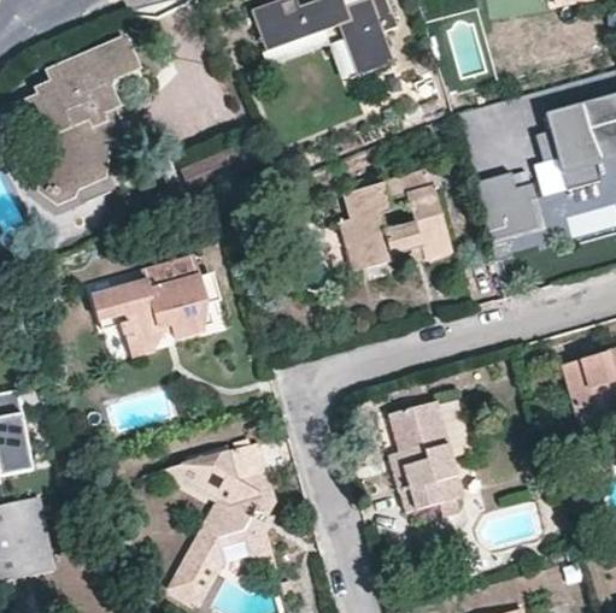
[(269,52),(340,22),(361,75),(398,60),(386,30),(400,23),(389,0),(350,0),(347,1),(346,0),(310,0),(300,4),(304,11),(287,18),(279,0),(271,0),(252,9),(269,52)]
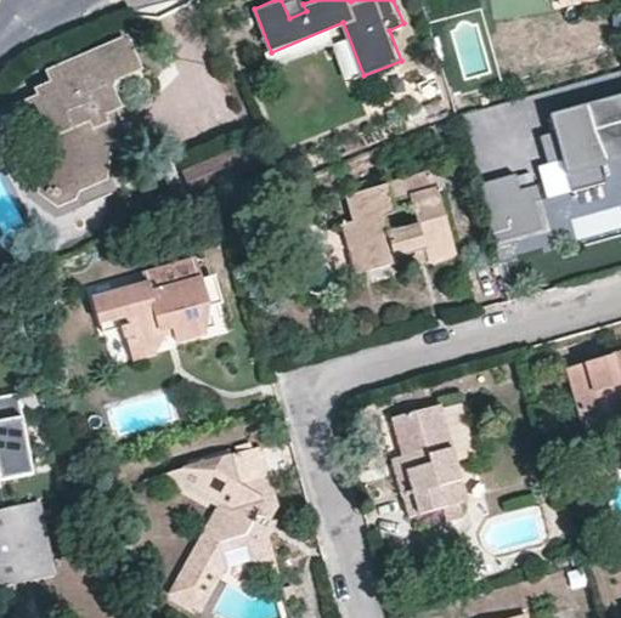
[(281,0),(289,18),(306,11),(303,4),(300,0),(281,0)]
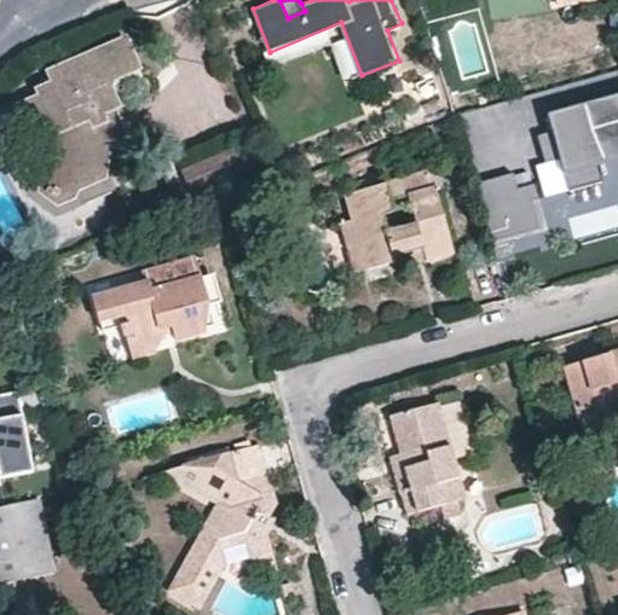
[(270,52),(275,65),(329,44),(346,82),(362,75),(341,22),(270,52)]
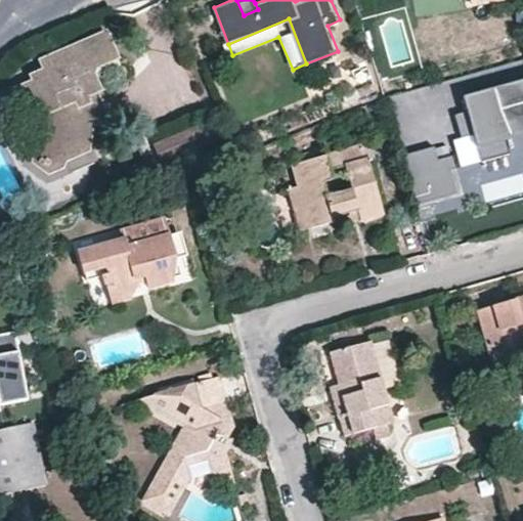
[(37,77),(39,83),(76,158),(90,149),(94,129),(102,126),(92,99),(102,95),(92,69),(119,56),(110,35),(47,60),(51,72),(37,77)]
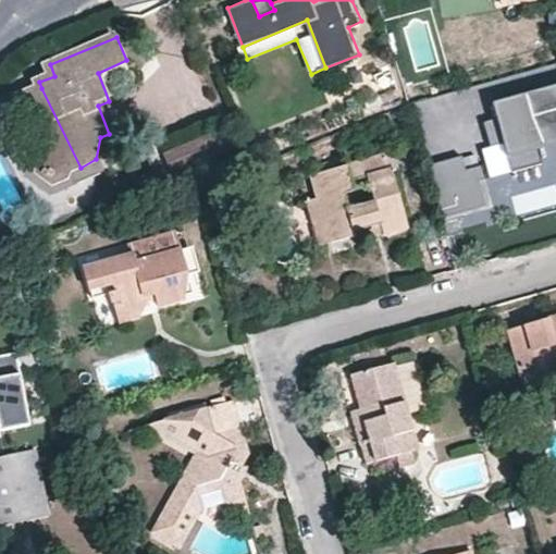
[(116,99),(110,81),(131,71),(126,60),(98,73),(109,101),(116,99)]
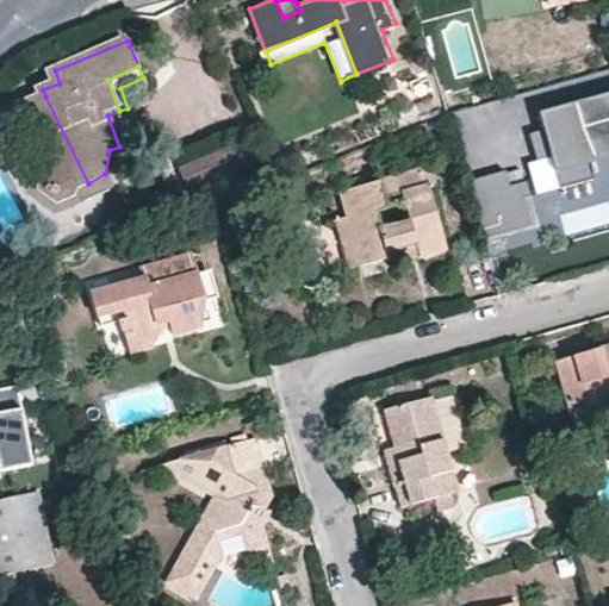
[(608,89),(591,95),(594,104),(577,108),(575,100),(538,111),(542,129),(528,133),(535,160),(551,155),(560,187),(592,177),(585,154),(608,145),(608,89)]
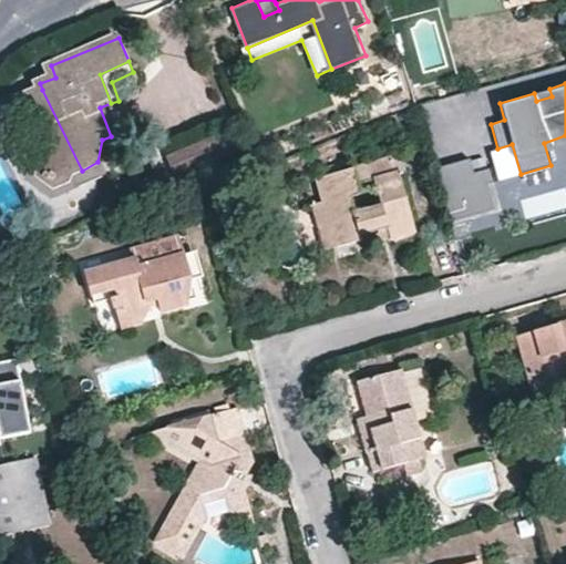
[(552,96),(549,89),(534,93),(536,101),(552,96)]
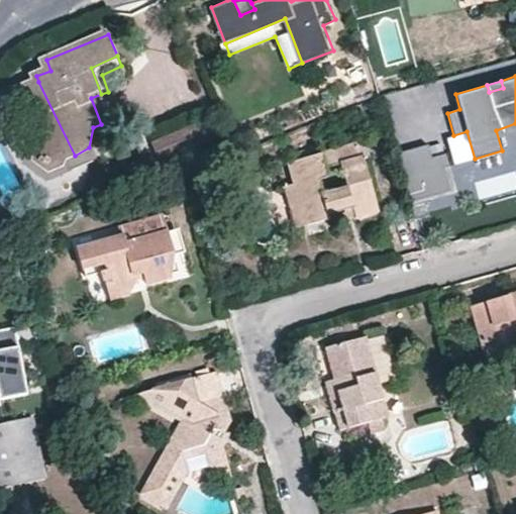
[(41,108),(48,126),(42,143),(39,156),(47,165),(55,165),(75,156),(38,82),(20,90),(28,113),(34,110),(41,108)]
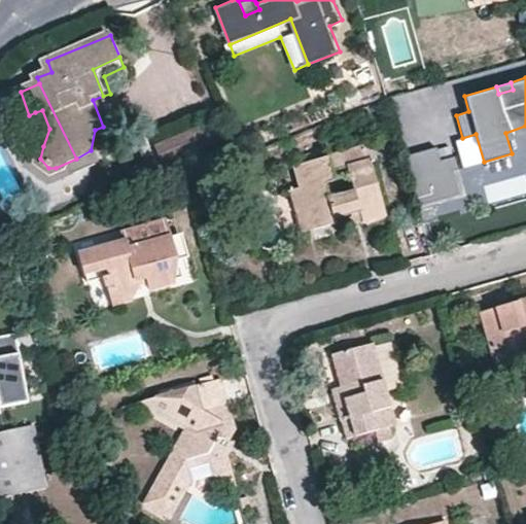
[(103,127),(112,121),(103,96),(93,100),(103,127)]
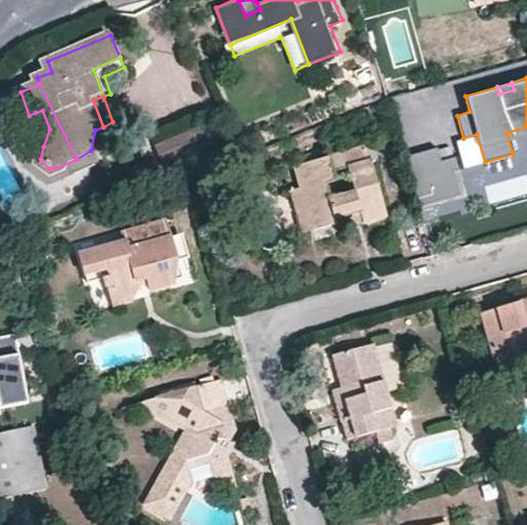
[(56,168),(48,168),(40,159),(43,146),(50,129),(42,110),(35,112),(41,127),(30,161),(50,178),(80,165),(76,159),(56,168)]
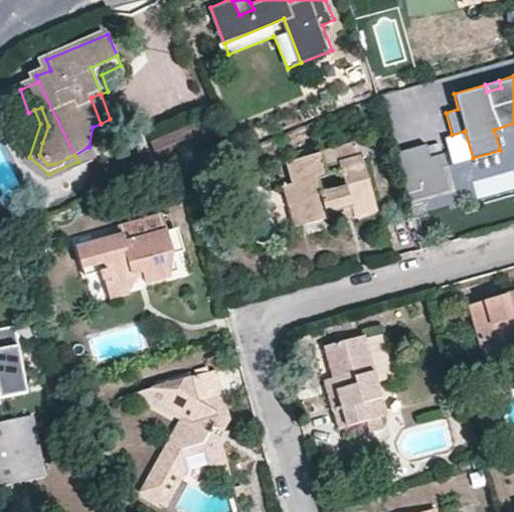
[(496,134),(513,128),(513,123),(494,130),(496,134)]
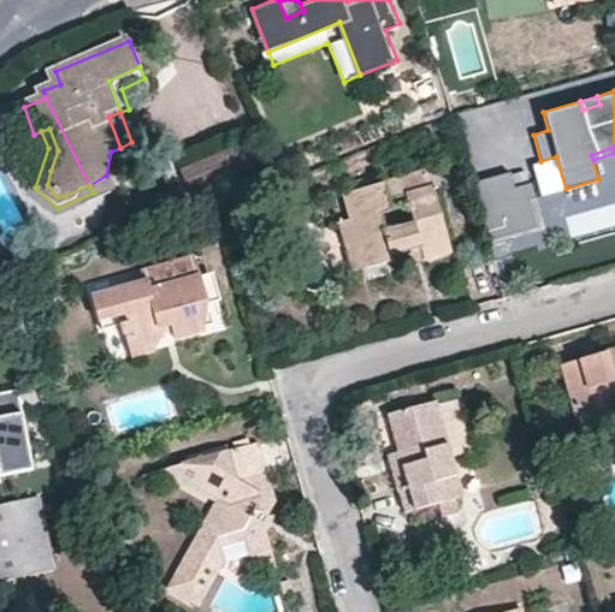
[(94,192),(110,186),(120,148),(111,152),(106,176),(89,185),(94,192)]
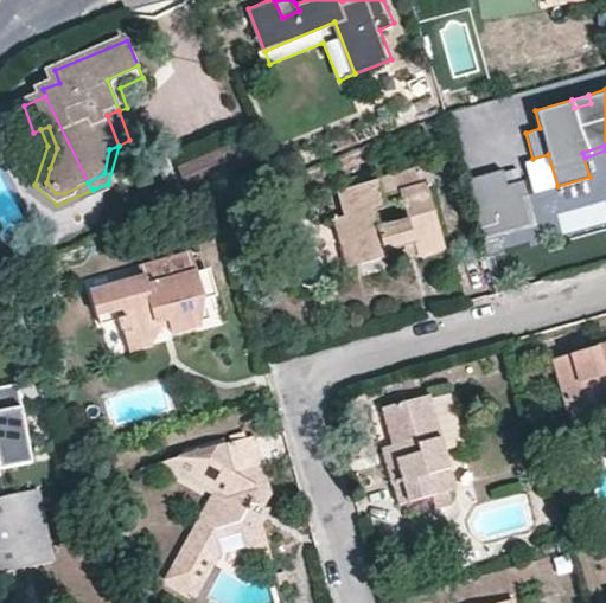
[(382,193),(386,194),(427,183),(422,167),(378,179),(382,193)]
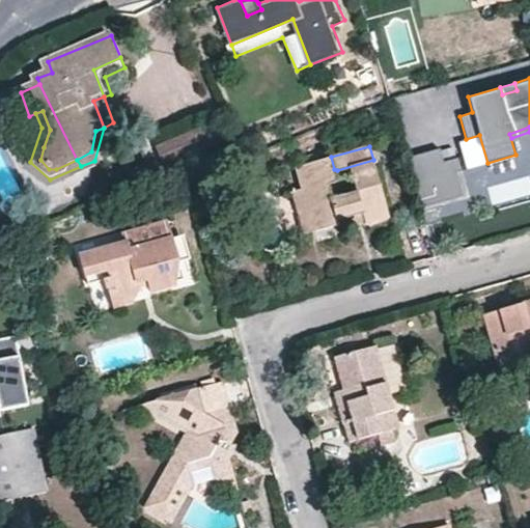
[(455,171),(461,170),(456,158),(443,162),(439,148),(408,158),(421,207),(463,196),(455,171)]
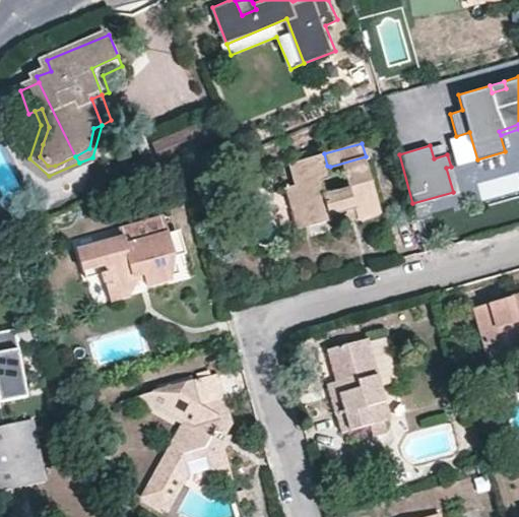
[(382,210),(366,156),(330,167),(327,166),(324,153),(290,163),(298,184),(309,224),(331,218),(329,212),(354,205),(355,211),(360,217),(382,210)]
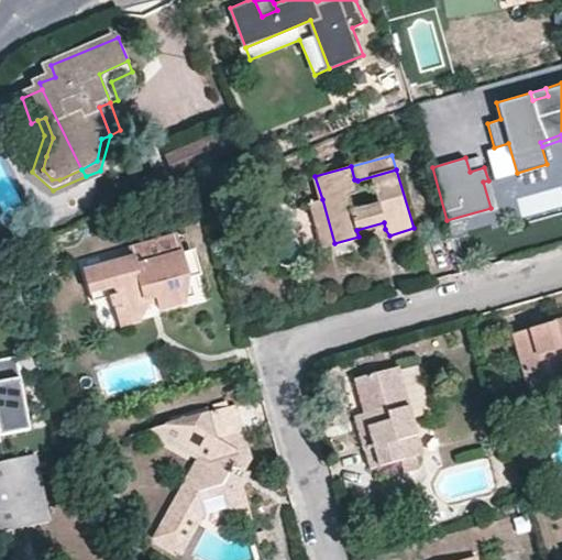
[(496,206),(488,180),(483,182),(491,208),(496,206)]
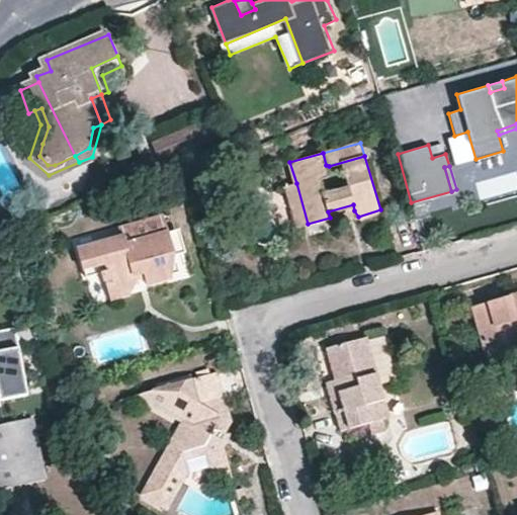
[(296,183),(286,186),(298,227),(308,224),(296,183)]
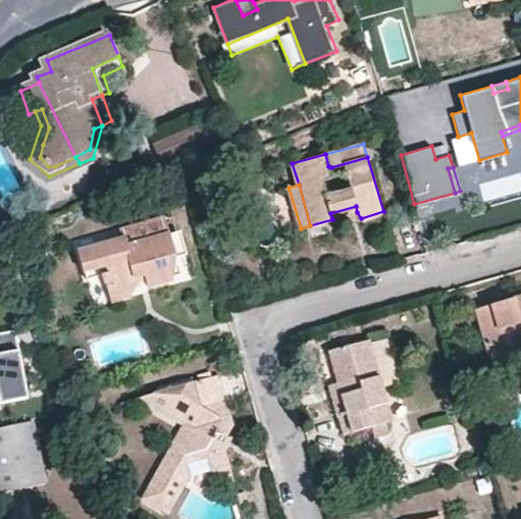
[(330,213),(332,219),(357,212),(356,206),(330,213)]
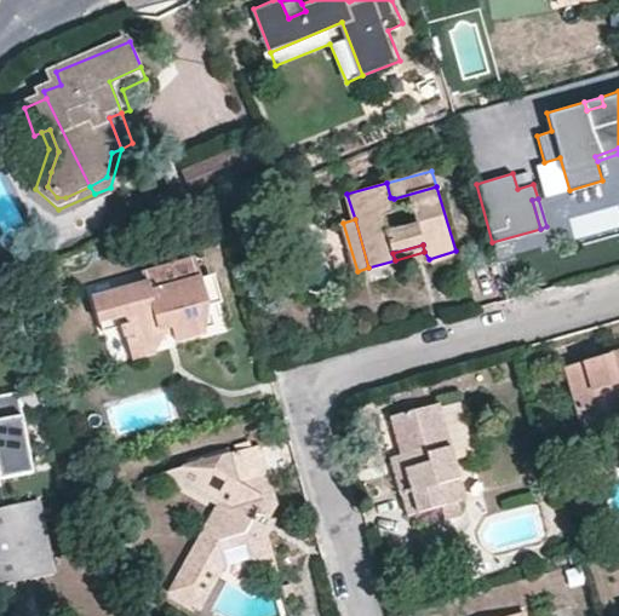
[(155,350),(164,333),(175,332),(177,340),(204,333),(199,317),(204,314),(204,303),(218,299),(212,274),(201,276),(196,258),(144,271),(147,282),(95,297),(104,329),(125,323),(135,356),(155,350)]
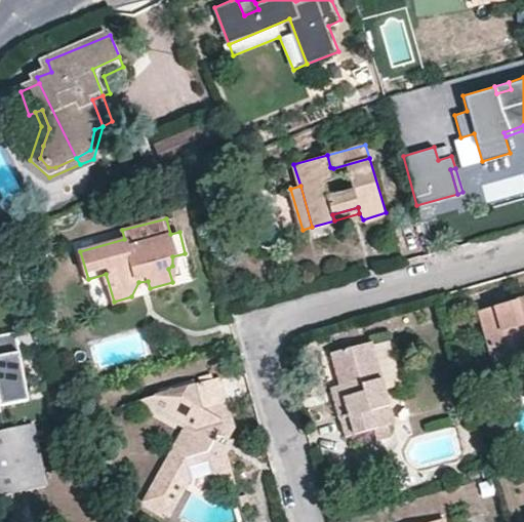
[(523,295),(480,309),(493,359),(522,351),(520,344),(523,343),(523,295)]
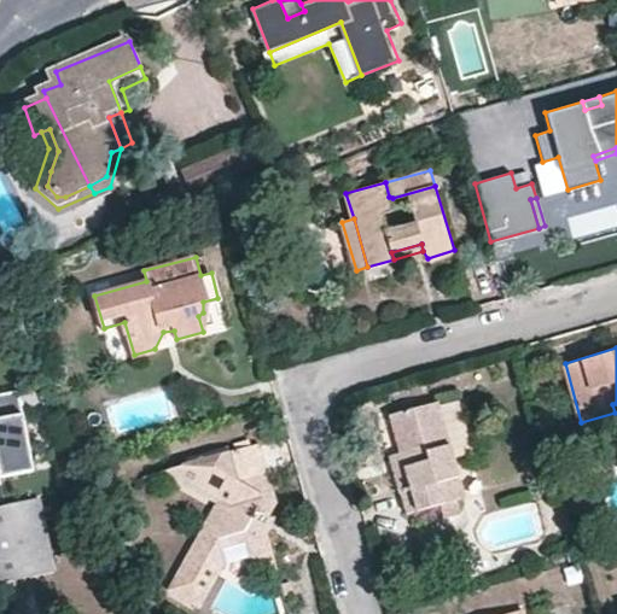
[(0,469),(36,461),(18,386),(0,390),(0,469)]
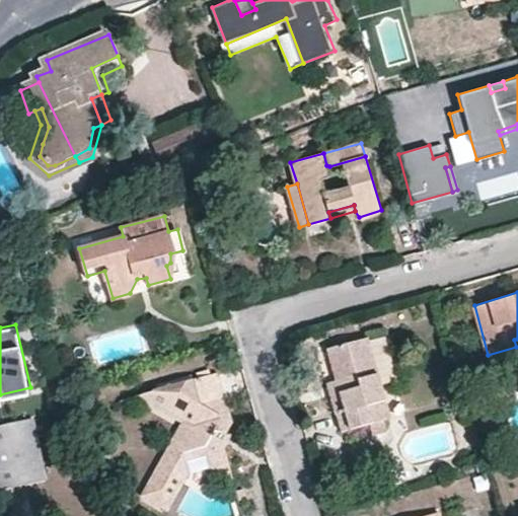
[(341,431),(391,417),(368,337),(327,349),(337,379),(345,412),(338,414),(341,431)]
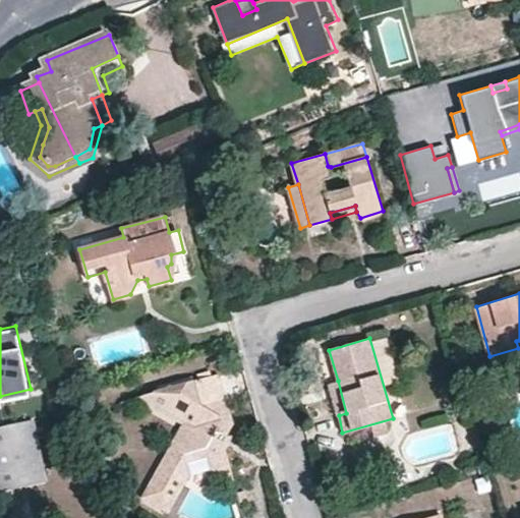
[(142,394),(189,423),(150,491),(167,500),(185,468),(212,461),(224,475),(233,481),(223,442),(232,424),(218,372),(193,379),(190,376),(157,385),(158,390),(142,394)]
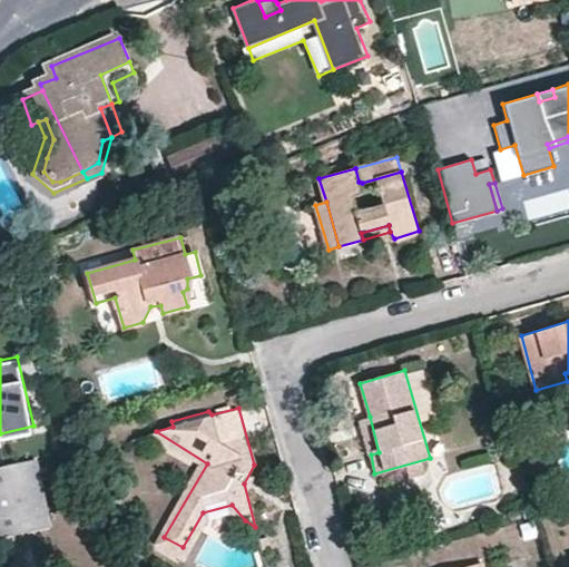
[(371,455),(379,452),(370,417),(360,420),(371,455)]
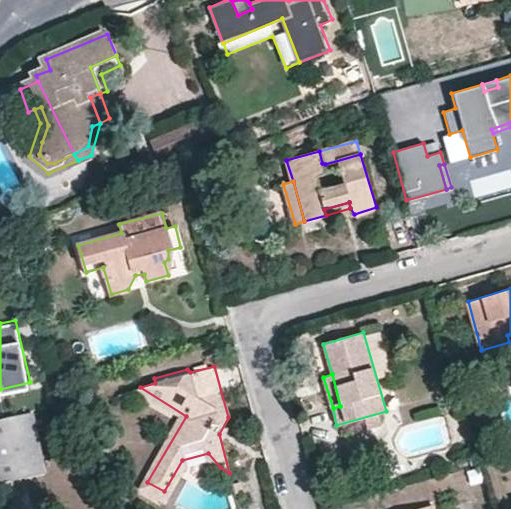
[(169,433),(138,486),(164,502),(186,465),(207,461),(229,473),(220,467),(208,453),(182,460),(164,491),(147,482),(186,416),(140,387),(130,390),(178,417),(169,433)]
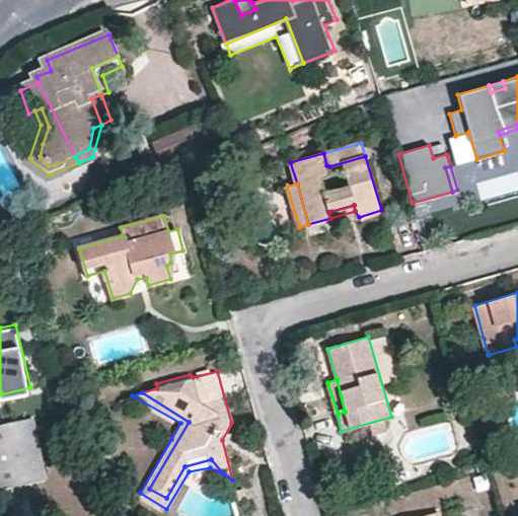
[(0,488),(46,481),(35,423),(34,416),(0,423),(0,488)]
